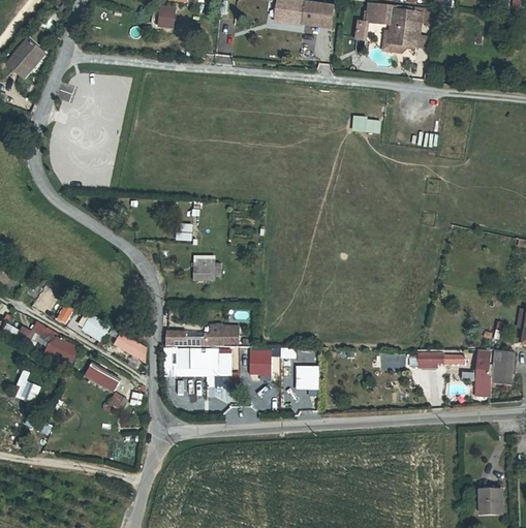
[(297,12),(299,2),(283,0),(282,11),(297,12)]
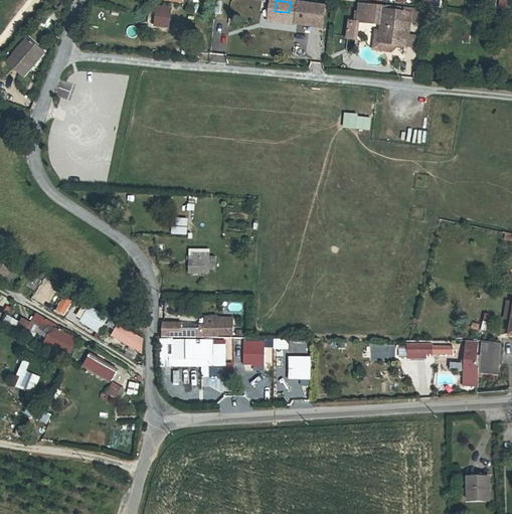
[(320,27),(322,5),(295,2),(292,24),(320,27)]
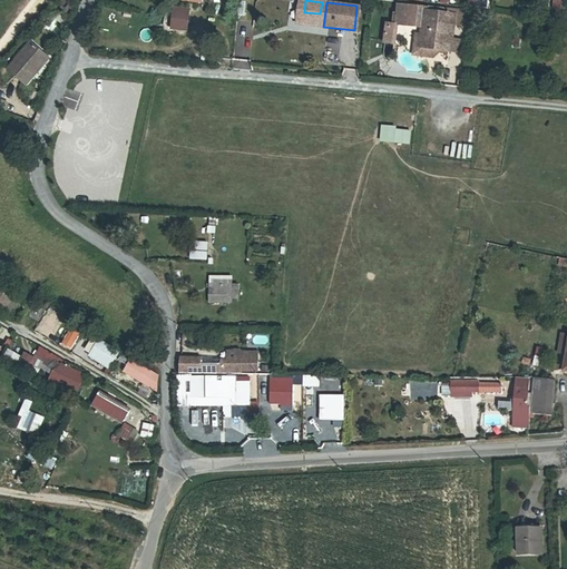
[(451,23),(463,25),(465,11),(394,5),(393,22),(419,25),(418,33),(416,47),(446,50),(458,52),(459,40),(450,39),(451,23)]
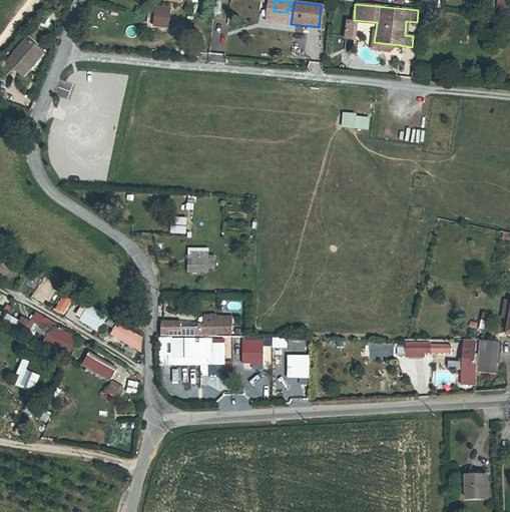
[(164,27),(167,8),(154,7),(152,26),(164,27)]
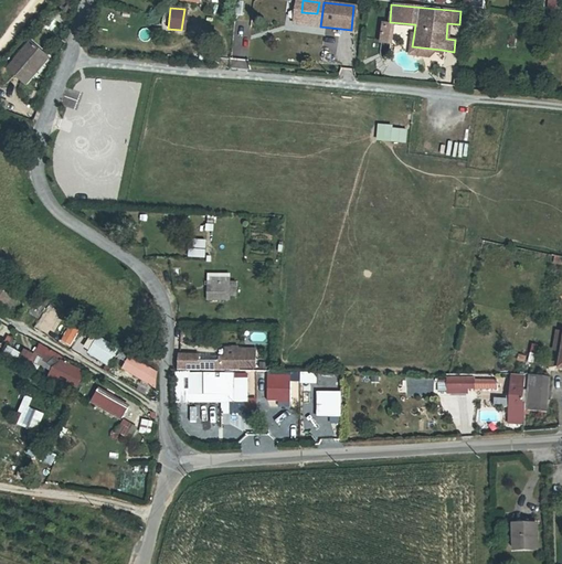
[(400,32),(400,24),(381,22),(379,43),(391,44),(392,32),(400,32)]
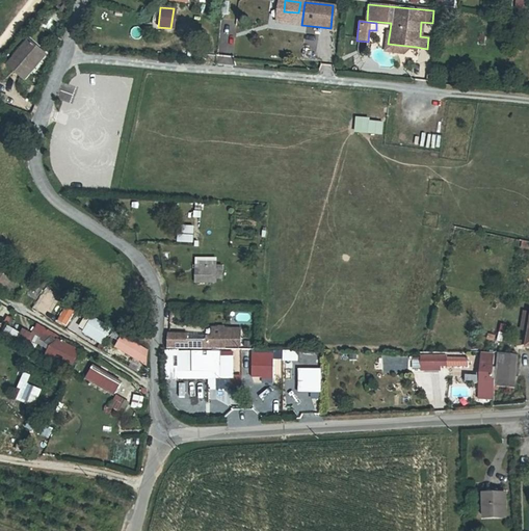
[(416,50),(416,47),(388,44),(390,31),(384,30),(381,52),(401,54),(407,49),(416,50)]
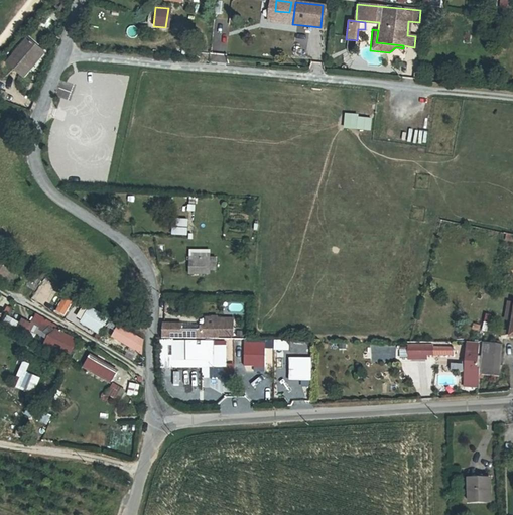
[(23,77),(28,70),(26,68),(40,50),(25,38),(5,61),(23,77)]
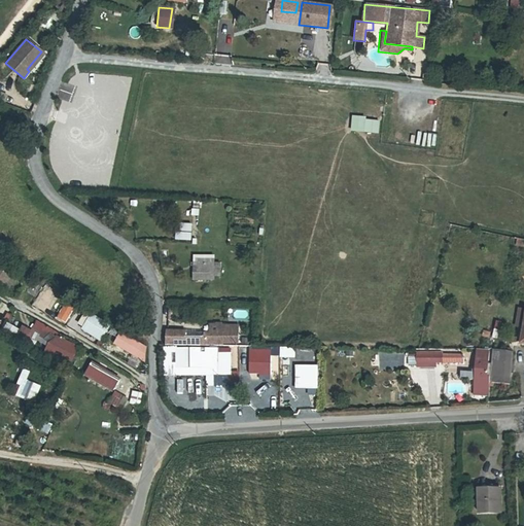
[(43,54),(41,51),(27,69),(29,71),(43,54)]
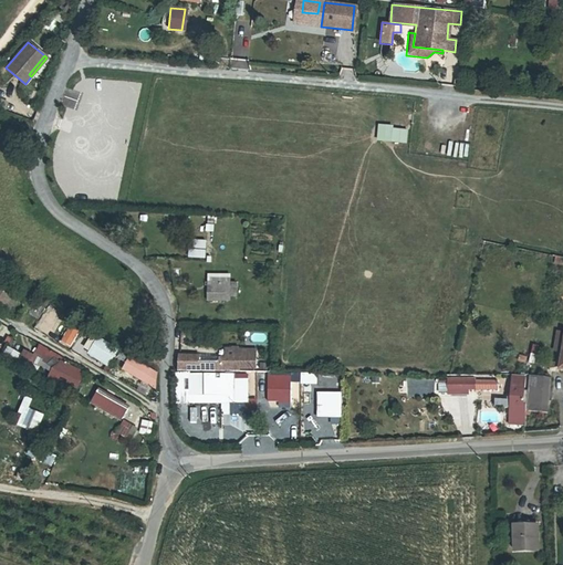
[(230,67),(244,67),(244,58),(230,58),(230,67)]
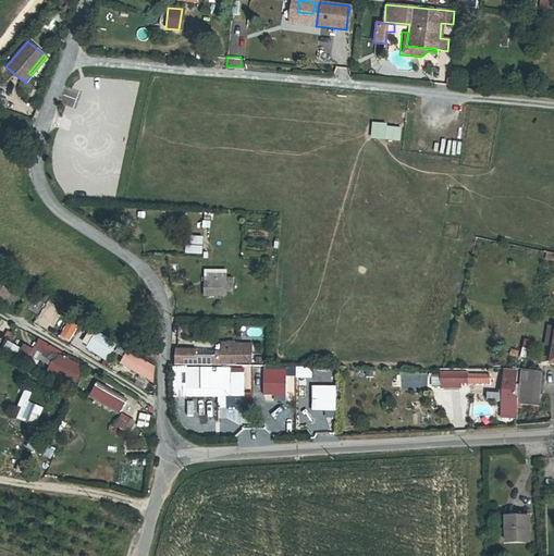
[(371,122),(370,138),(399,140),(402,125),(371,122)]
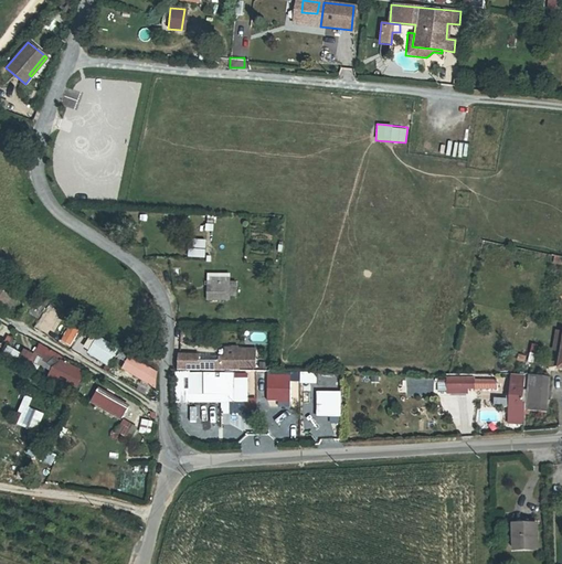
[(446,156),(466,157),(467,142),(447,140),(446,156)]
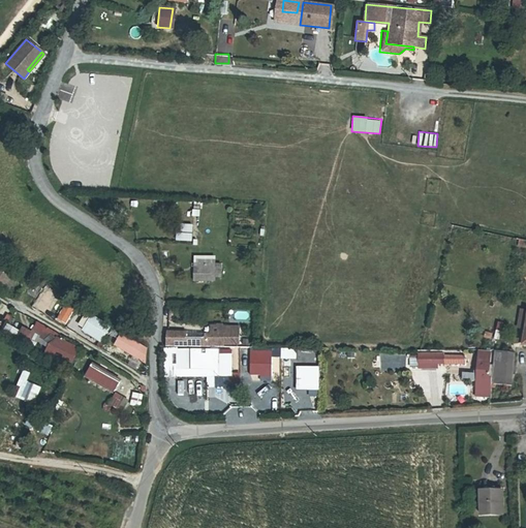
[(190,241),(191,223),(176,223),(175,240),(190,241)]
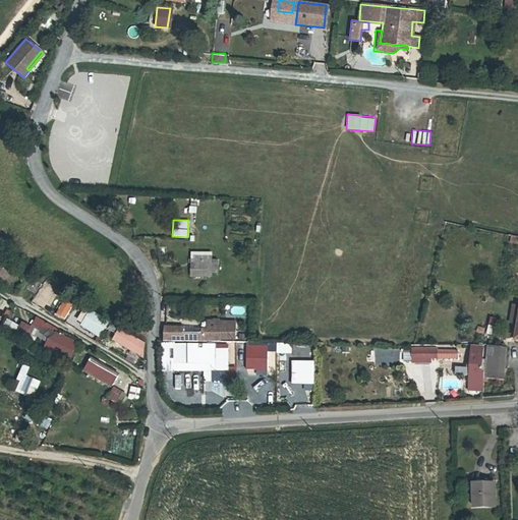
[(517,243),(517,240),(517,236),(510,234),(508,241),(517,243)]
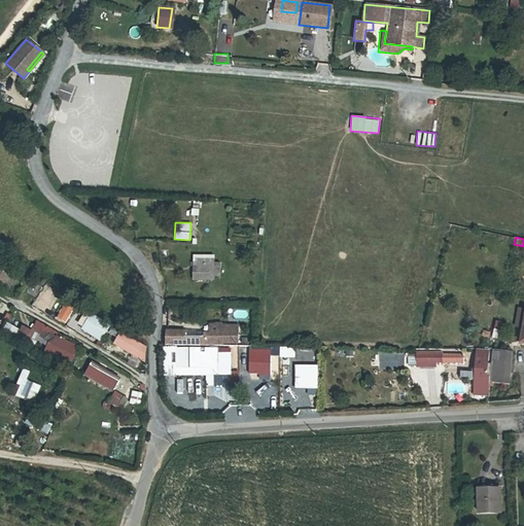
[(212,257),(191,257),(191,279),(211,279),(211,275),(217,275),(218,263),(212,263),(212,257)]
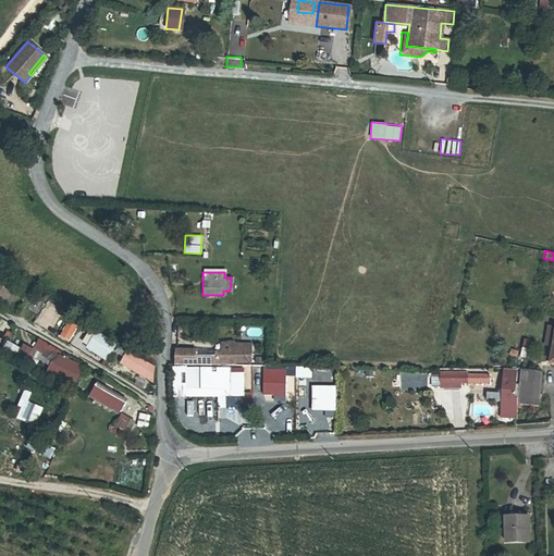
[(0,298),(3,301),(14,285),(0,275),(0,298)]
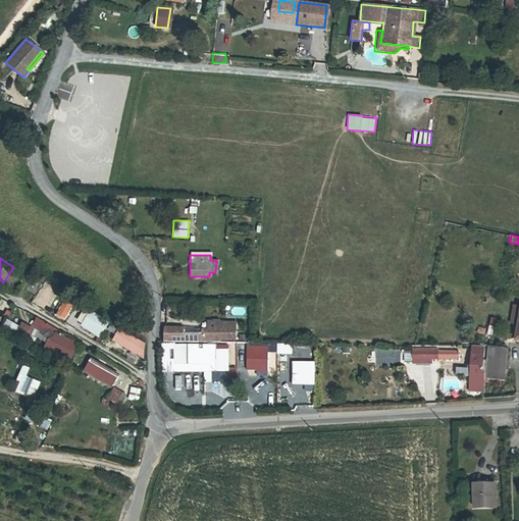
[(33,278),(27,288),(34,293),(40,283),(33,278)]
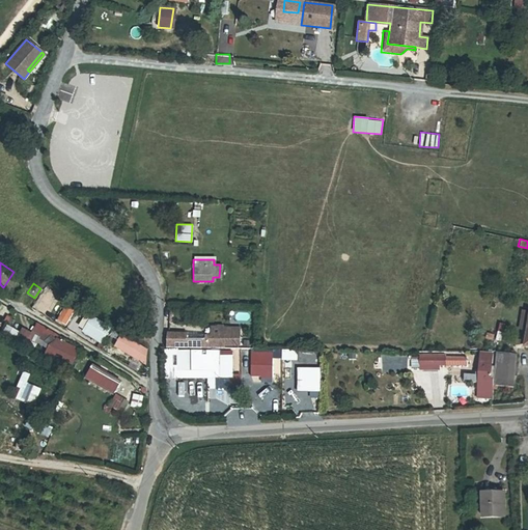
[(50,313),(56,293),(40,287),(34,309),(50,313)]
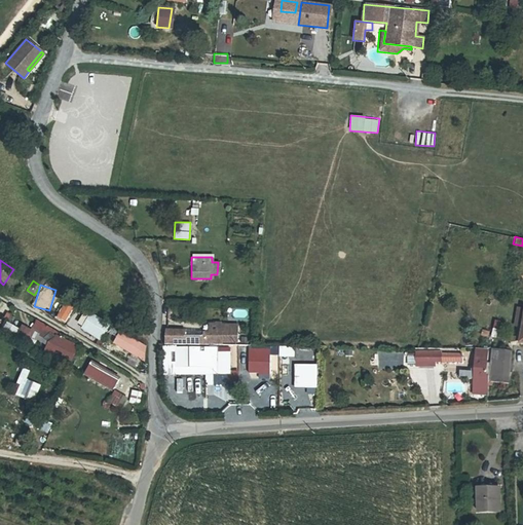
[(48,308),(57,311),(60,303),(52,300),(48,308)]
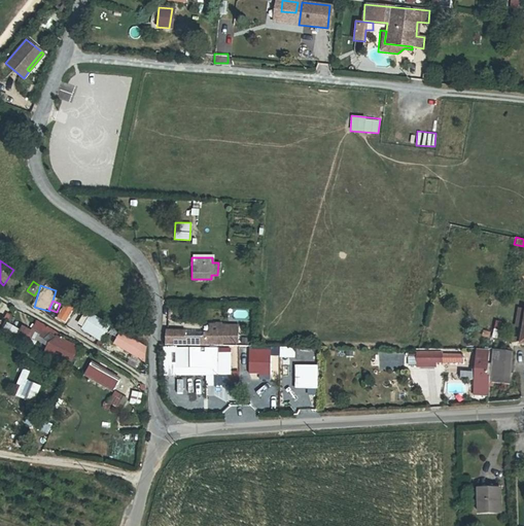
[(66,323),(73,309),(63,304),(56,318),(66,323)]
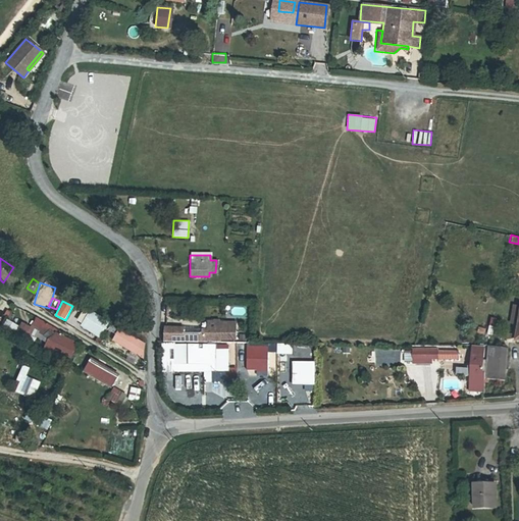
[(509,323),(517,324),(518,312),(518,305),(513,305),(509,323)]
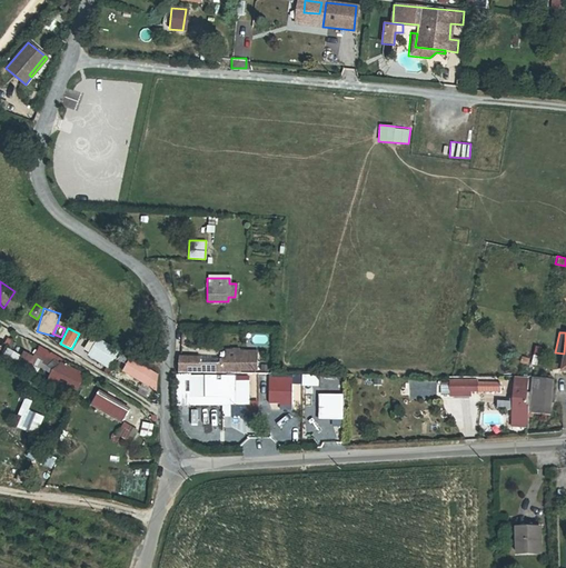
[(91,335),(81,354),(109,368),(119,350),(91,335)]
